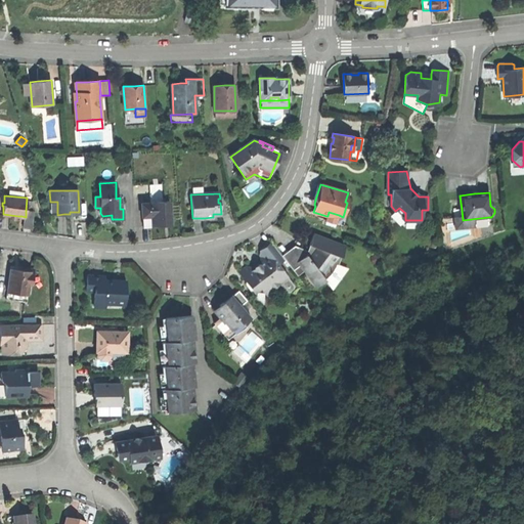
[(142,204),(143,217),(151,217),(153,225),(158,225),(162,225),(162,221),(171,221),(170,201),(151,202),(151,204),(142,204)]
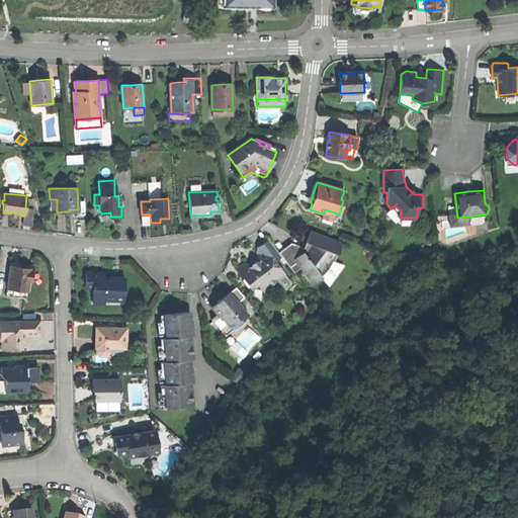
[(111,221),(110,217),(110,212),(101,213),(99,210),(99,205),(94,205),(95,221),(103,221),(111,221)]
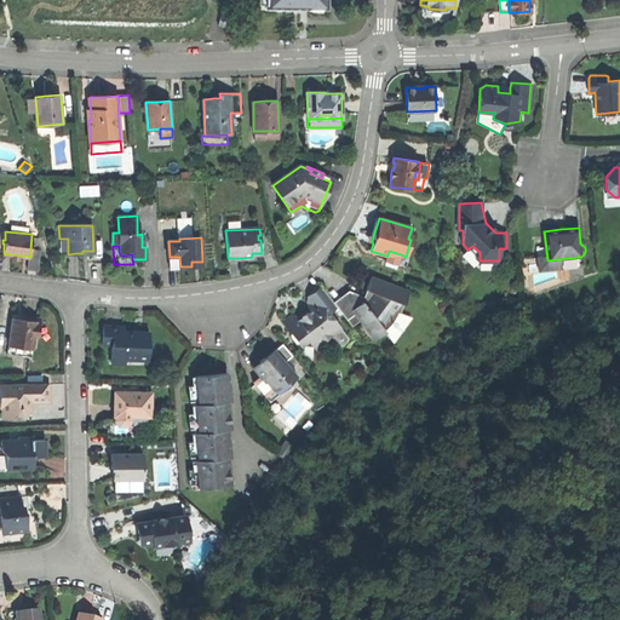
[(489,270),(489,260),(480,260),(480,252),(472,246),(468,250),(465,253),(480,270),(489,270)]
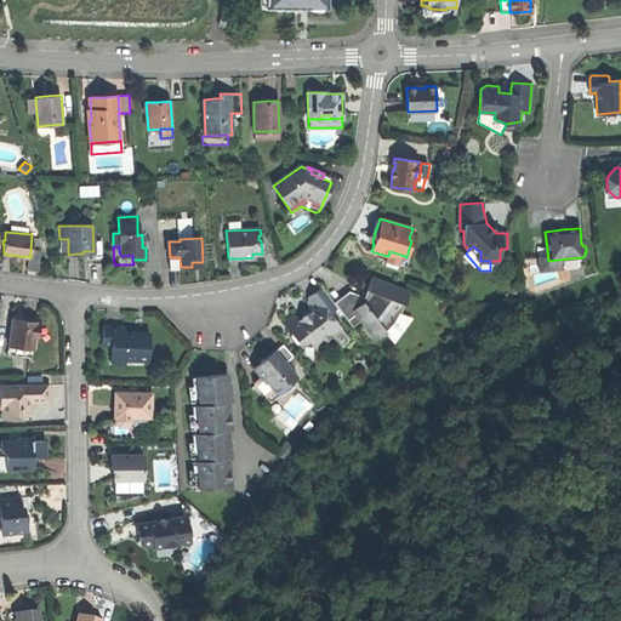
[(580,266),(579,257),(548,261),(547,249),(537,250),(540,271),(580,266)]
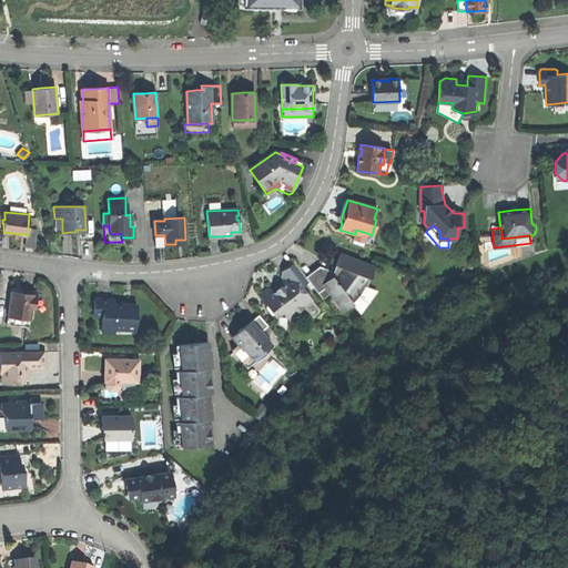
[(37,230),(28,229),(28,235),(27,246),(36,246),(37,230)]
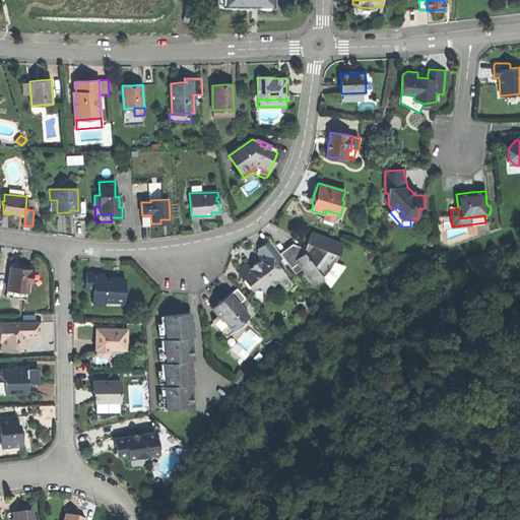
[(334,221),(336,213),(326,210),(325,214),(324,214),(323,218),(334,221)]
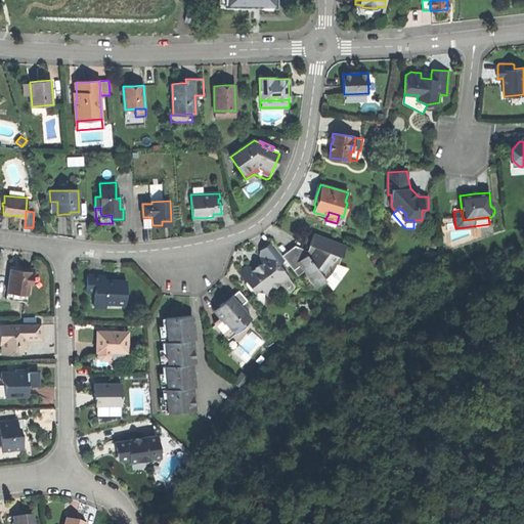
[(143,226),(153,225),(151,217),(143,217),(143,226)]
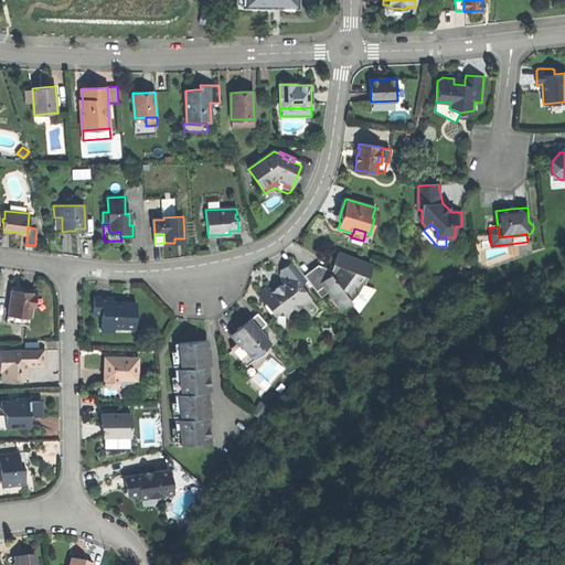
[(330,275),(322,283),(324,285),(341,309),(351,301),(356,296),(359,291),(362,285),(364,286),(372,266),(339,253),(336,263),(332,270),(330,275)]
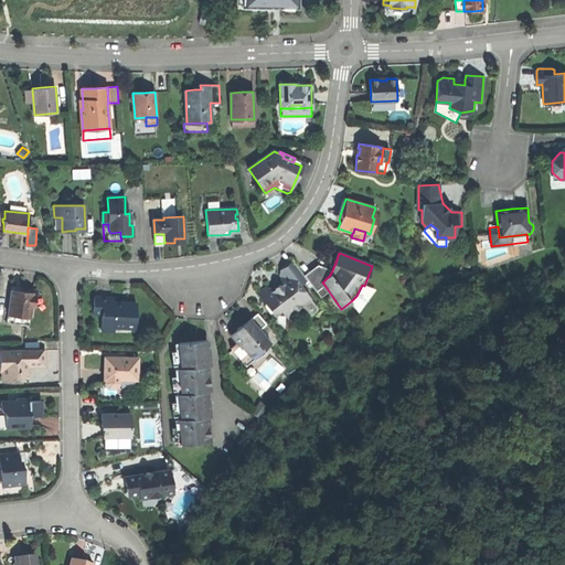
[(280,275),(285,281),(292,275),(299,285),(307,279),(307,278),(304,275),(294,260),(280,270),(280,275)]
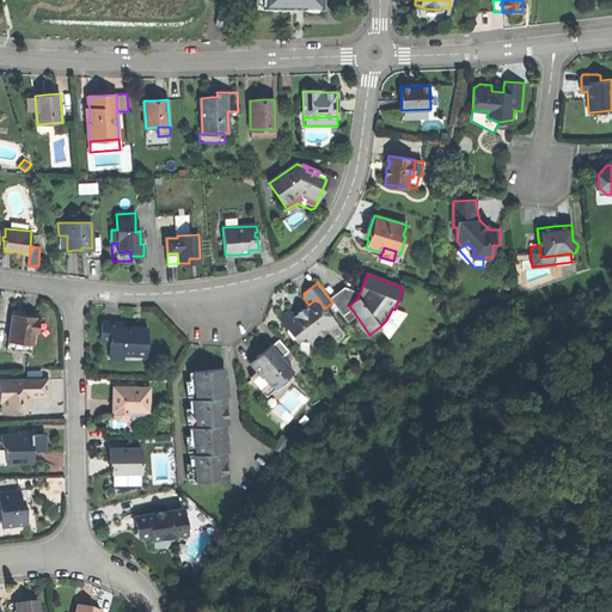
[(344,287),(329,298),(332,301),(341,295),(349,306),(357,298),(360,293),(344,287)]
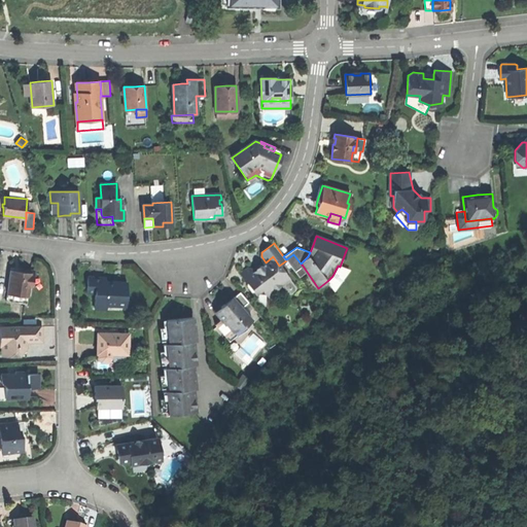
[(293,254),(286,259),(286,260),(295,272),(303,266),(301,264),(293,254)]
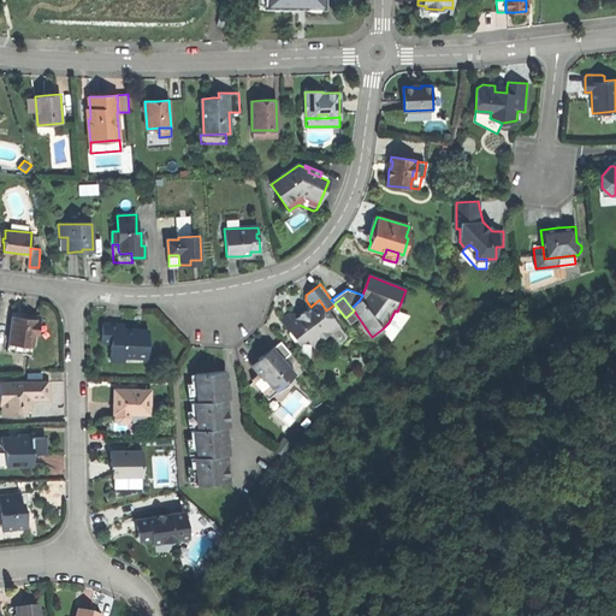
[(290,314),(283,320),(300,343),(307,337),(314,347),(321,342),(320,341),(330,333),(331,336),(341,327),(326,311),(319,300),(311,307),(304,311),(297,317),(296,315),(290,314)]
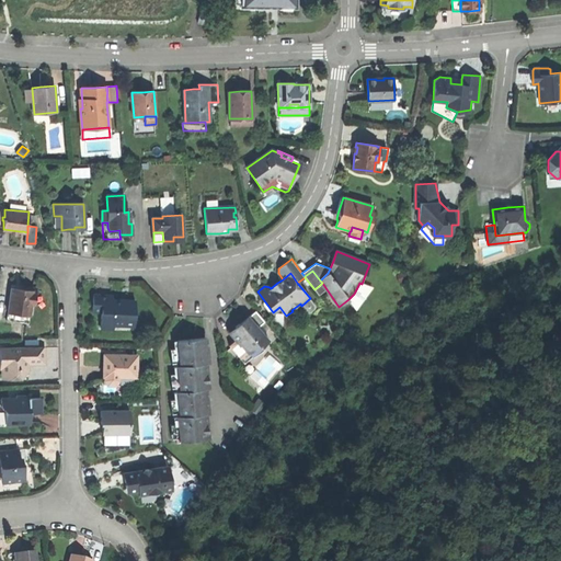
[(29,286),(23,286),(22,292),(11,290),(9,313),(31,316),(32,305),(35,305),(36,287),(29,286)]
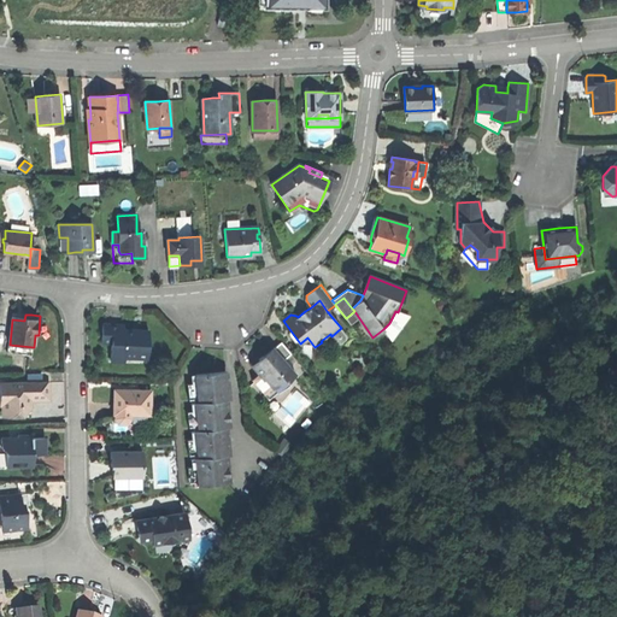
[(104,324),(103,344),(112,344),(111,362),(124,362),(125,358),(136,358),(136,353),(147,353),(148,330),(139,330),(137,334),(131,333),(133,330),(124,330),(124,325),(104,324)]
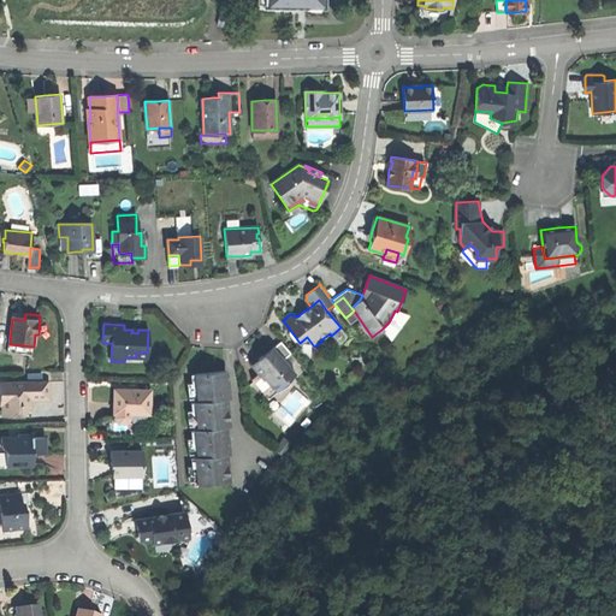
[(343,332),(341,327),(331,336),(333,339),(343,332)]
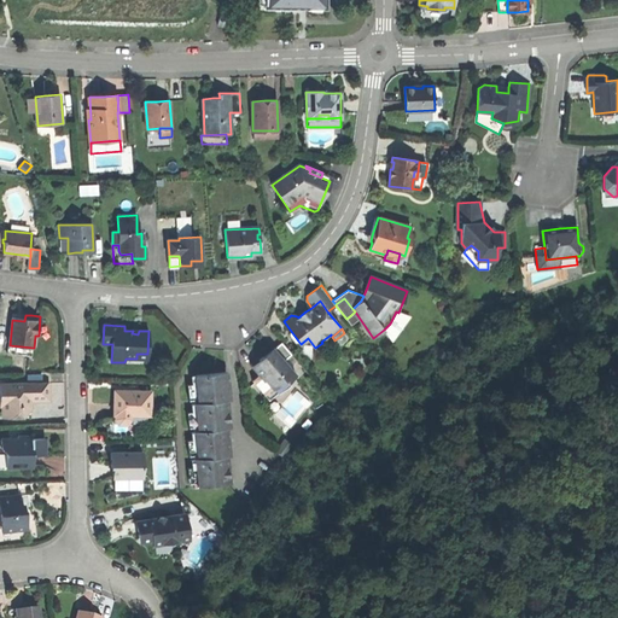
[(281,343),(274,349),(284,360),(291,354),(281,343)]
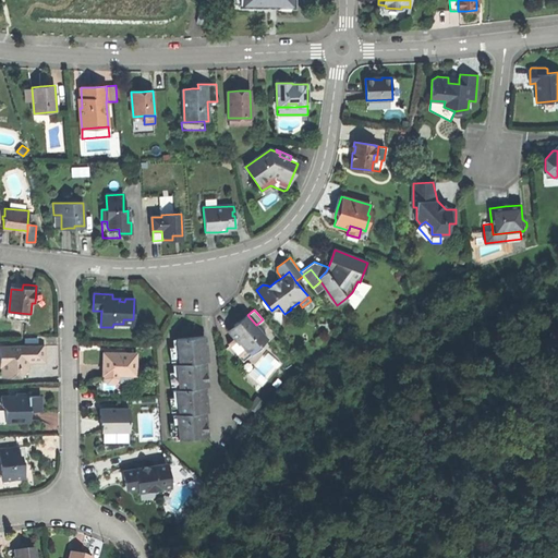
[(234,326),(228,331),(234,339),(239,343),(240,342),(247,351),(257,342),(259,344),(267,338),(256,325),(247,315),(242,319),(239,323),(238,322),(233,325),(234,326)]
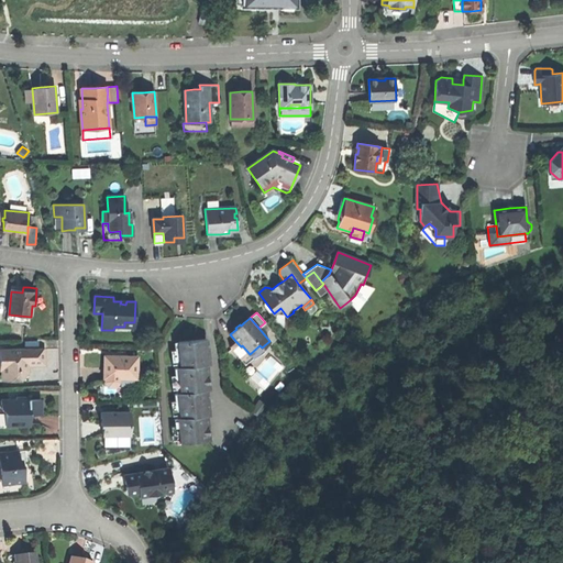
[(180,364),(181,367),(207,365),(209,365),(207,340),(178,343),(179,350),(180,364)]
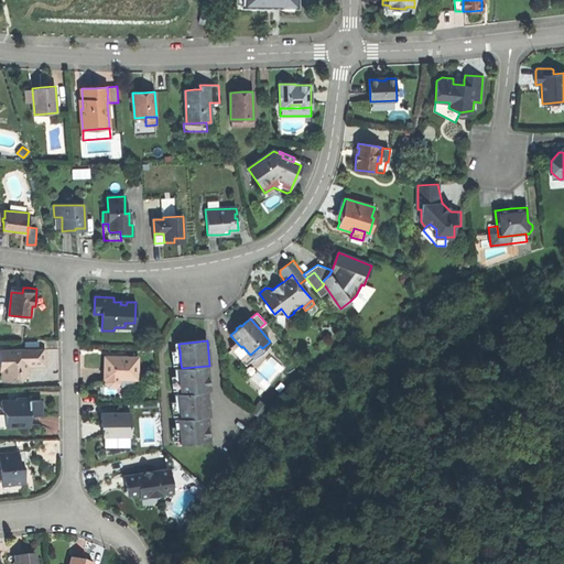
[(264,350),(262,348),(260,346),(250,355),(242,346),(241,347),(237,343),(230,347),(246,366),(264,350)]
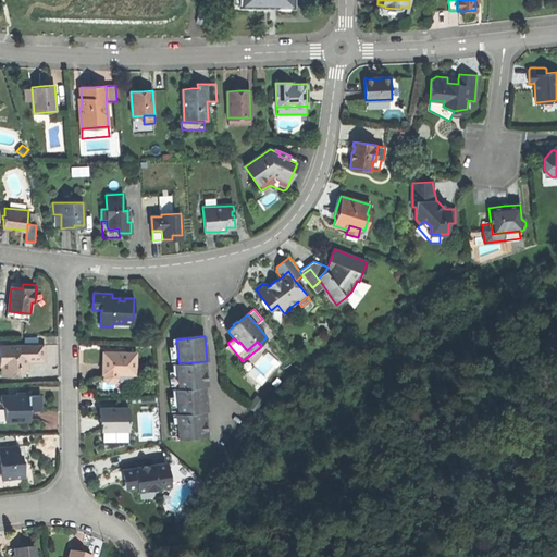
[(45,345),(0,346),(1,366),(3,366),(3,375),(21,374),(29,367),(25,363),(27,362),(28,360),(46,360),(45,345)]
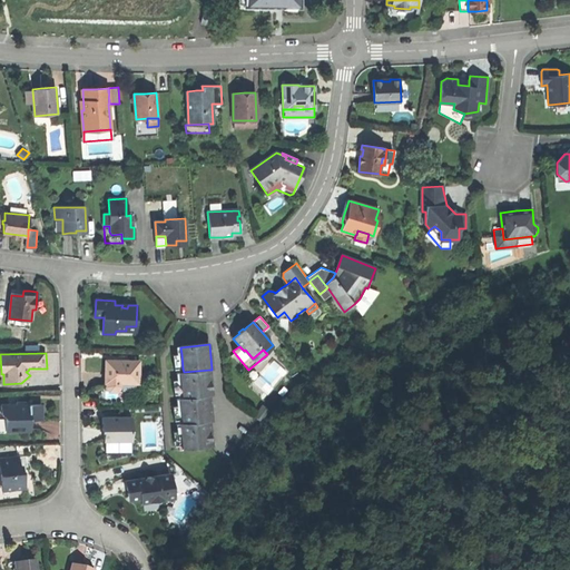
[(120,361),(106,361),(106,372),(106,382),(107,382),(107,386),(109,391),(118,391),(120,386),(120,383),(138,383),(139,383),(139,362),(129,362),(129,363),(120,363),(120,361)]
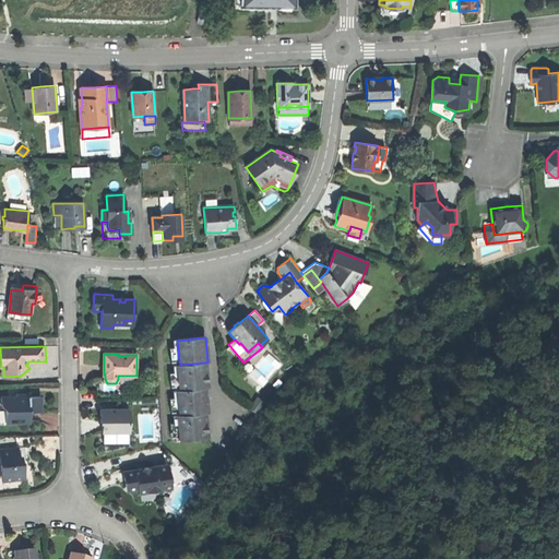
[(207,387),(205,363),(180,365),(177,365),(178,372),(179,387),(180,390),(205,388),(207,387)]
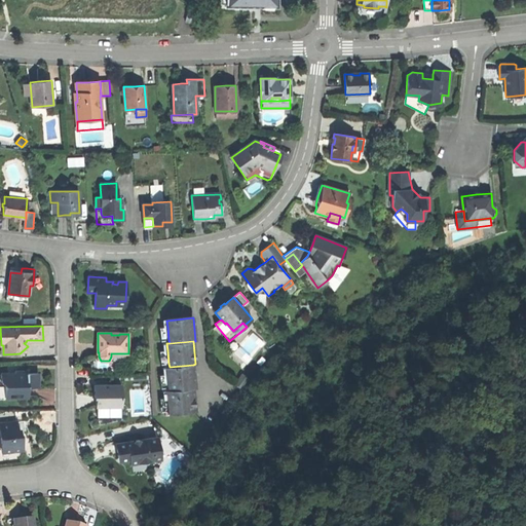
[(126,363),(127,353),(111,353),(111,357),(109,361),(111,363),(126,363)]
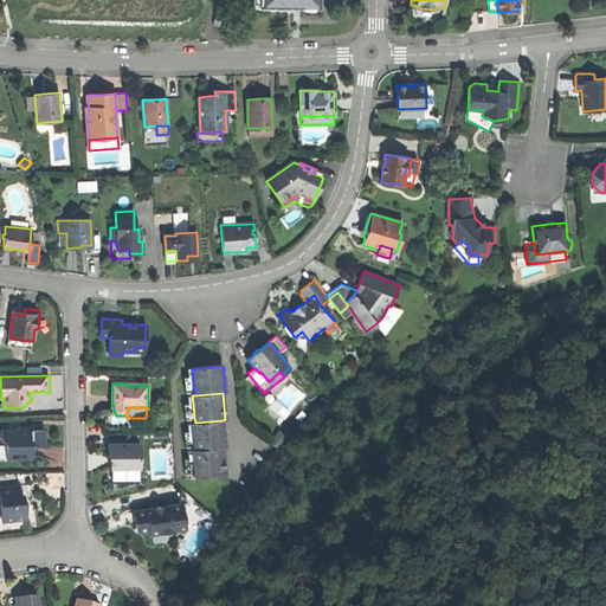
[(225,446),(223,420),(195,423),(192,424),(193,431),(194,446),(195,450),(223,446),(225,446)]
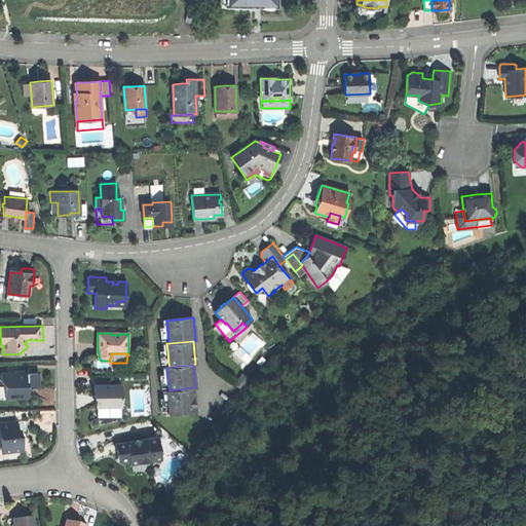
[(15,374),(2,374),(2,382),(6,385),(6,397),(28,397),(28,386),(38,386),(38,380),(38,373),(25,373),(15,374)]
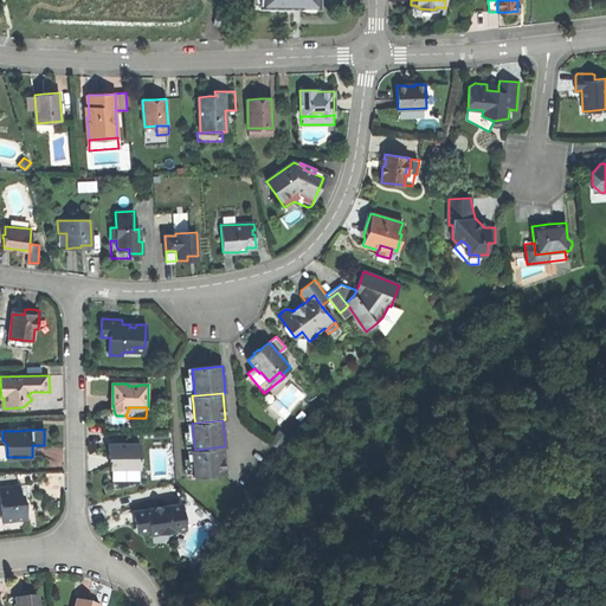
[(118,444),(109,444),(109,458),(111,458),(111,463),(111,469),(140,469),(140,444),(128,444),(128,445),(118,445),(118,444)]
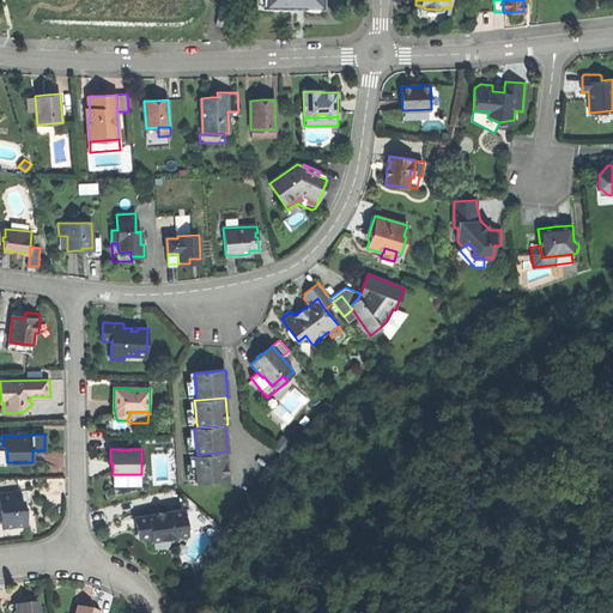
[(228,479),(225,451),(198,455),(194,455),(195,463),(196,479),(198,483),(228,479)]
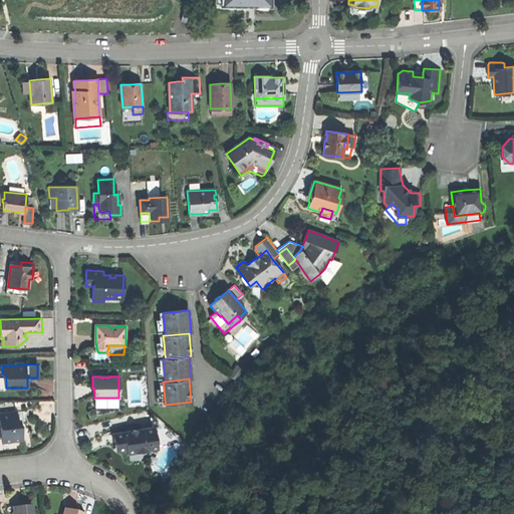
[(20,410),(0,413),(0,421),(3,441),(23,439),(21,427),(20,427),(19,424),(19,420),(21,419),(20,410)]
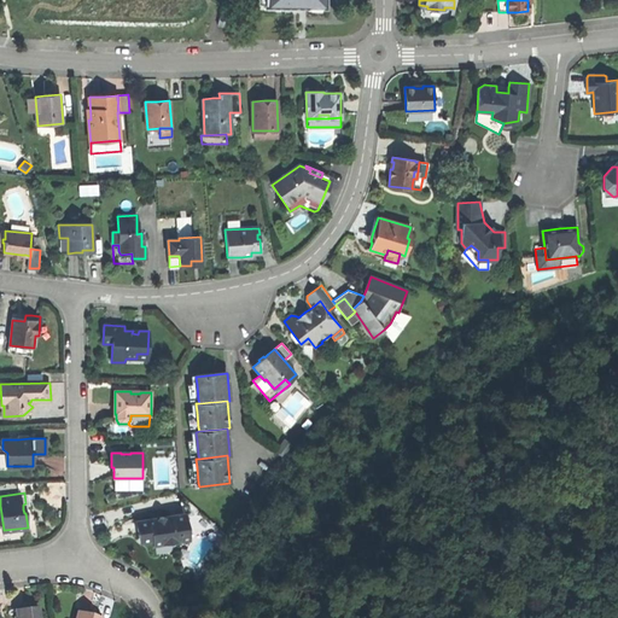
[(186,513),(169,516),(167,519),(164,517),(158,518),(156,520),(153,519),(144,520),(144,528),(136,528),(138,535),(139,543),(153,542),(155,541),(157,537),(168,536),(175,542),(184,541),(190,532),(186,513)]
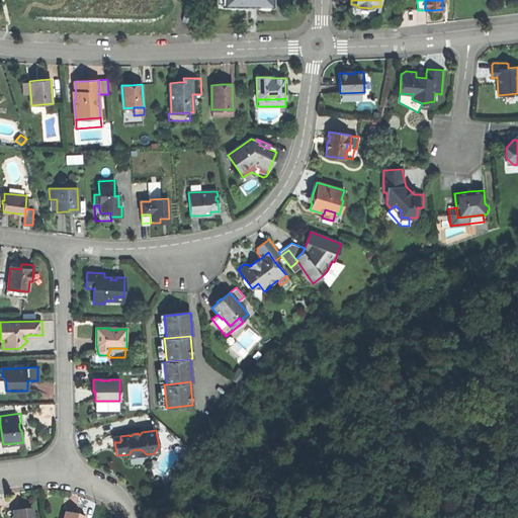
[(32,517),(31,508),(21,509),(12,511),(13,516),(12,517),(32,517)]
